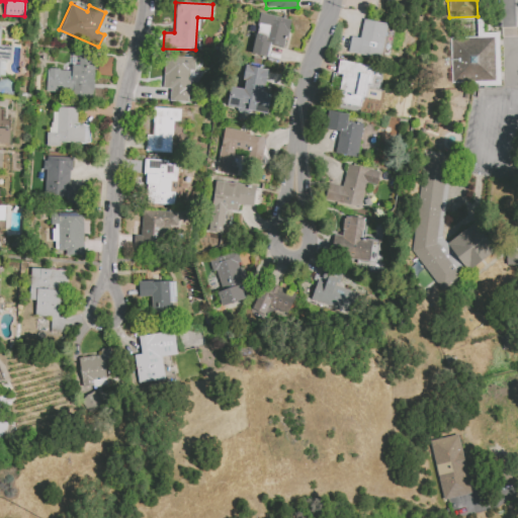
[(255,32),(251,54),(267,58),(270,45),(283,48),(290,19),(260,12),(255,32)]
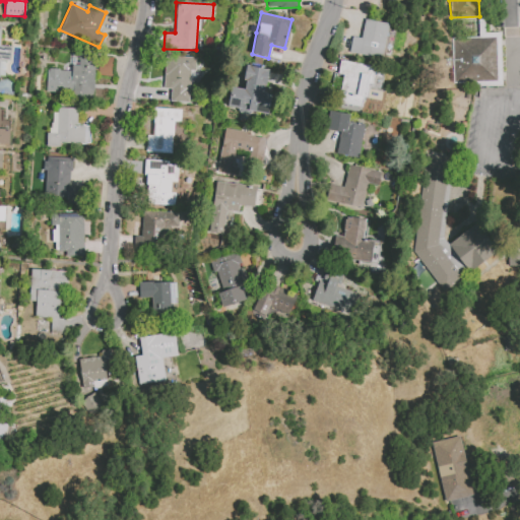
[(352,36),(361,38),(365,18),(388,23),(381,58),(349,52),(352,36)]
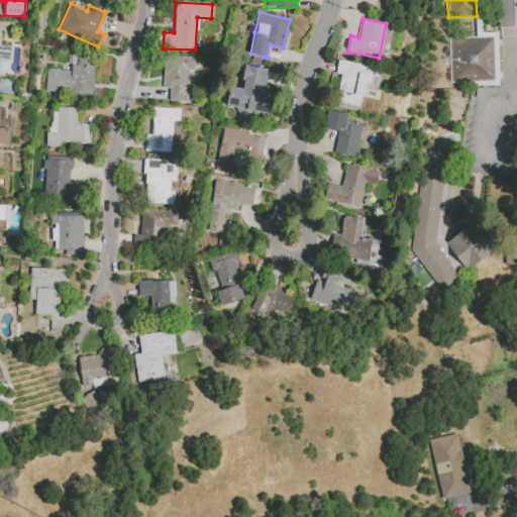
[(0,35),(0,26),(0,75),(4,76),(4,61),(10,61),(11,46),(0,45),(0,35)]
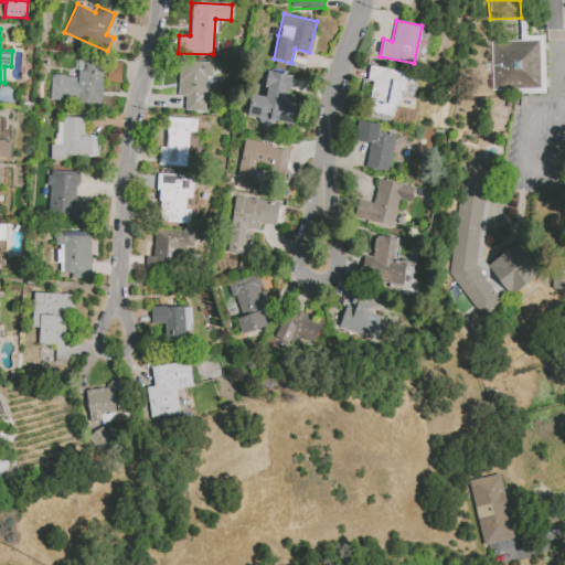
[(491,42),(537,40),(540,87),(492,88),(491,42)]
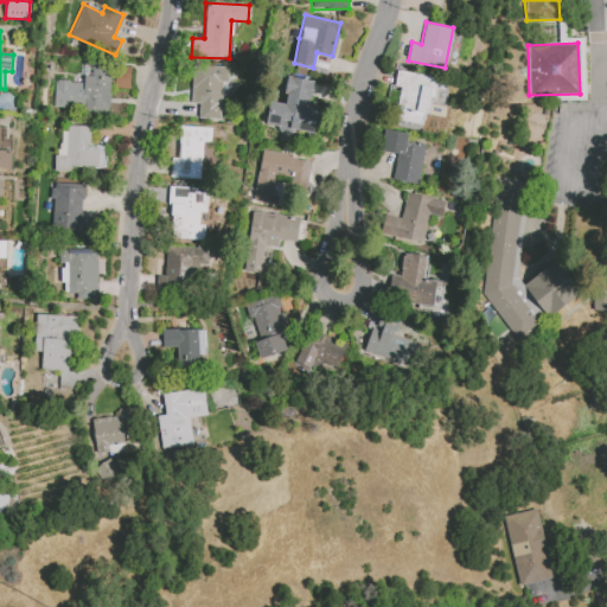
[(110,64),(85,63),(84,82),(55,81),(52,109),(108,112),(110,64)]
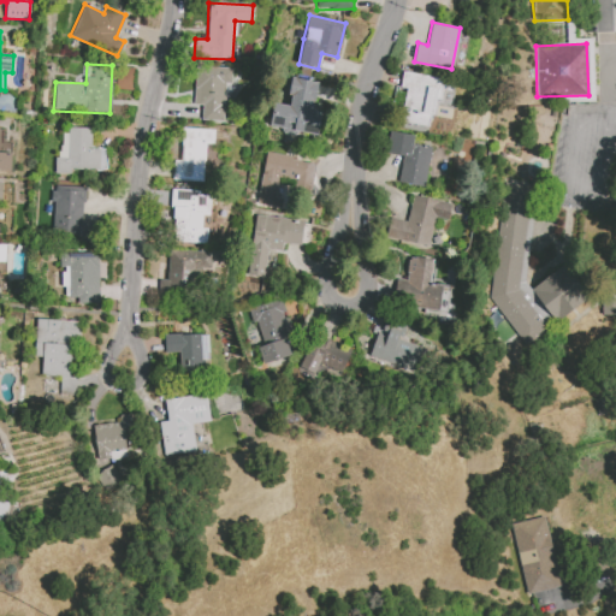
[(193,105),(202,105),(201,120),(223,120),(225,83),(231,83),(231,67),(195,66),(193,105)]
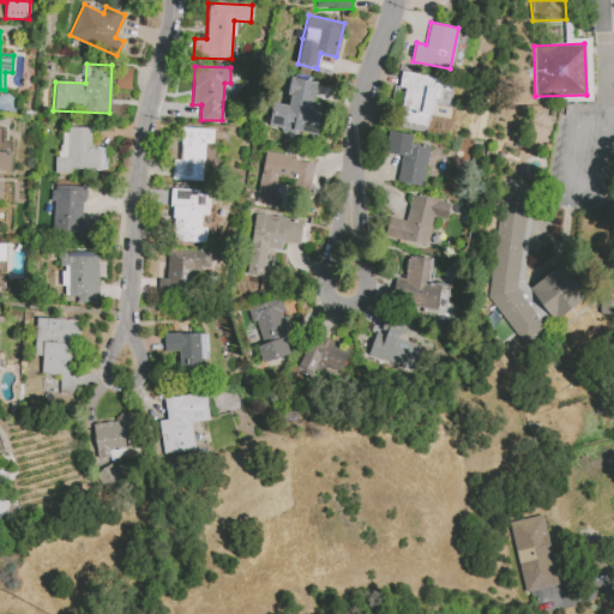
[(440,78),(401,72),(398,88),(404,89),(403,100),(393,98),(391,109),(401,110),(399,121),(432,126),(440,78)]
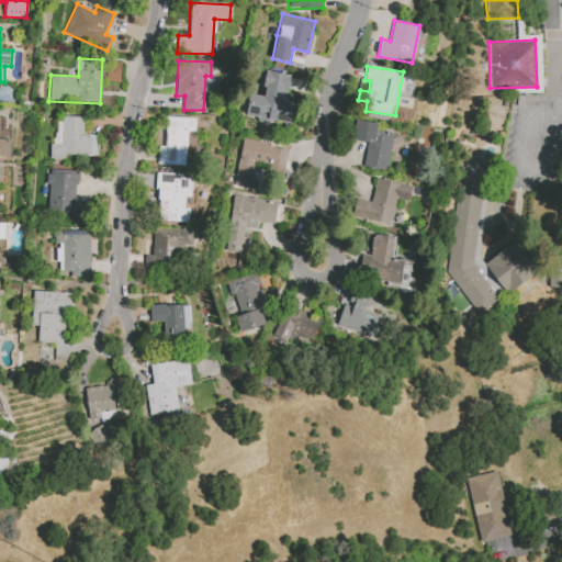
[(290,75),(267,71),(262,97),(249,94),(246,115),(259,116),(258,120),(290,124),(293,102),(285,101),(290,75)]
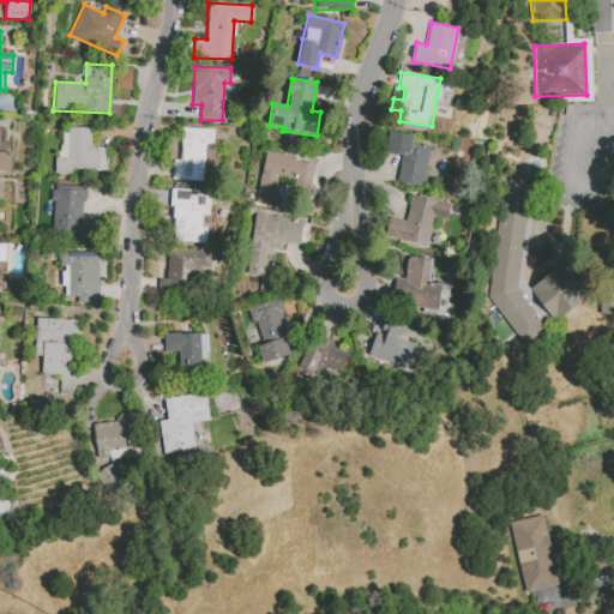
[(91,127),(67,127),(67,157),(54,156),(54,173),(70,173),(70,169),(106,170),(106,149),(90,148),(91,127)]
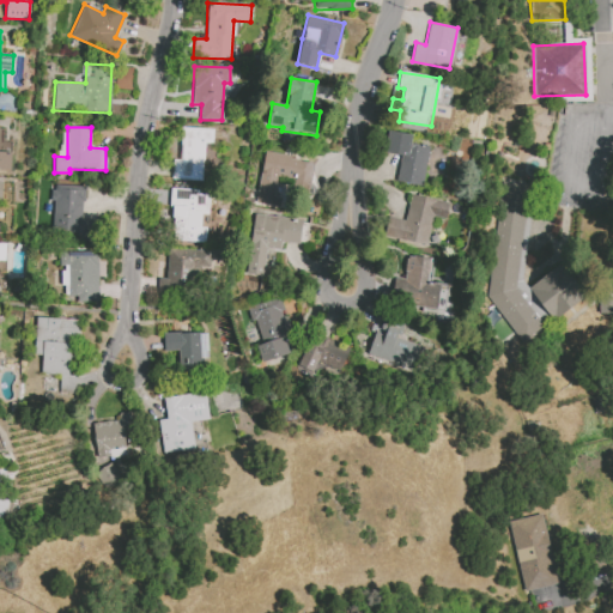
[(202,181),(204,144),(212,144),(213,128),(181,127),(180,159),(173,158),(171,180),(202,181)]
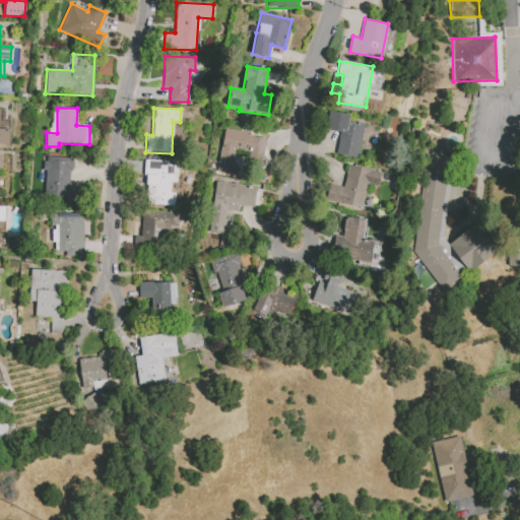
[(329,111),(349,114),(348,121),(364,124),(358,157),(336,153),(340,131),(325,129),(329,111)]
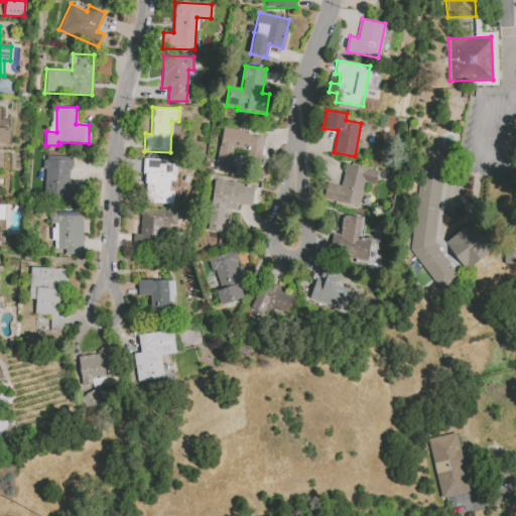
[(0,127),(10,128),(8,143),(0,142),(0,127)]
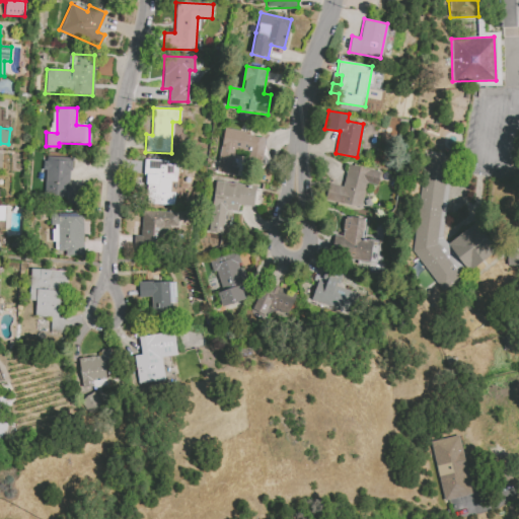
[(266,136),(223,129),(216,171),(236,175),(237,167),(232,166),(234,153),(243,154),(242,159),(261,162),(266,136)]
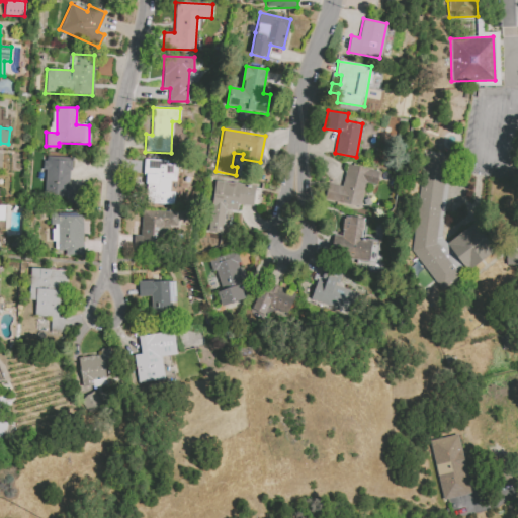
[(411,250),(441,290),(461,277),(435,243),(447,156),(422,154),(411,250)]
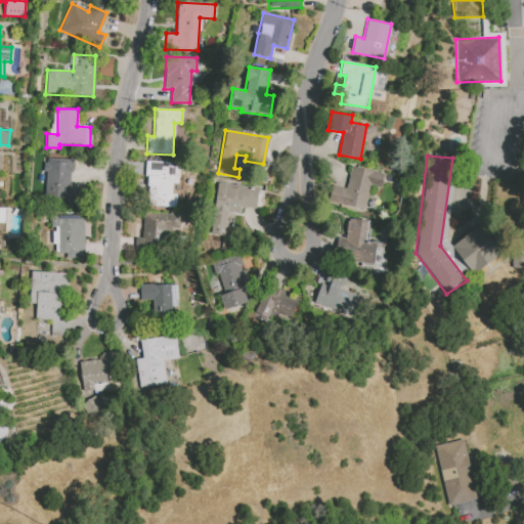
[(72,160),(45,158),(43,202),(81,204),(81,188),(71,188),(72,160)]
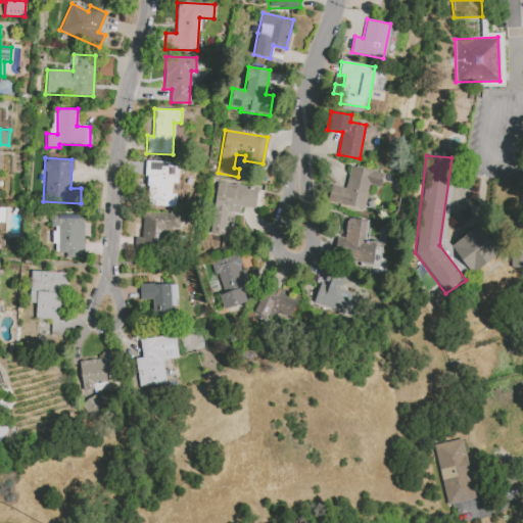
[(148,161),(145,204),(175,207),(176,194),(171,194),(172,183),(178,183),(179,163),(148,161)]
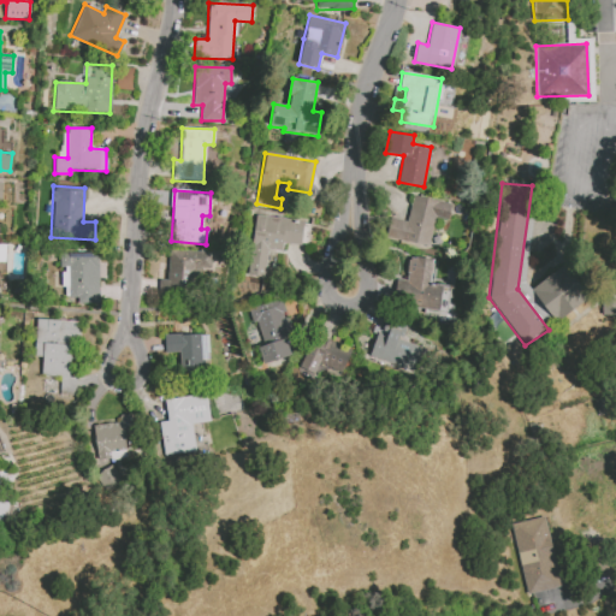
[(390,218),(406,221),(413,194),(451,205),(448,219),(436,217),(428,246),(385,236),(390,218)]
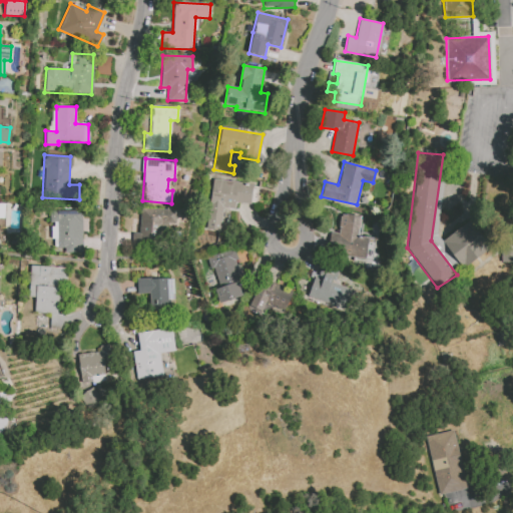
[(219,230),(222,207),(234,209),(234,202),(250,204),(253,183),(211,179),(205,229),(219,230)]
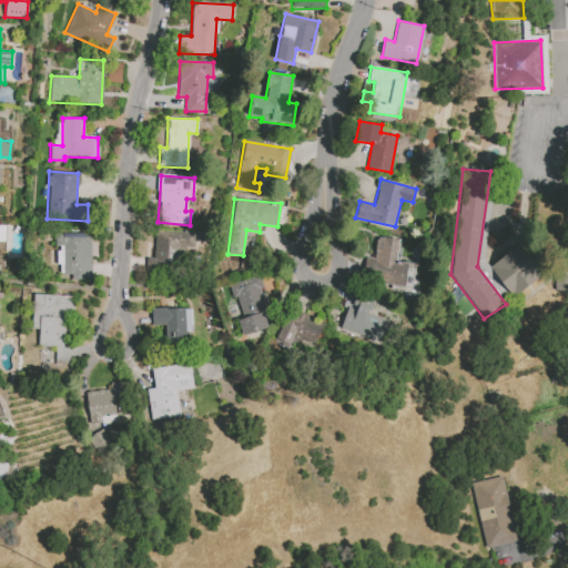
[(195,232),(154,231),(154,257),(145,257),(145,272),(178,273),(178,246),(194,246),(195,232)]
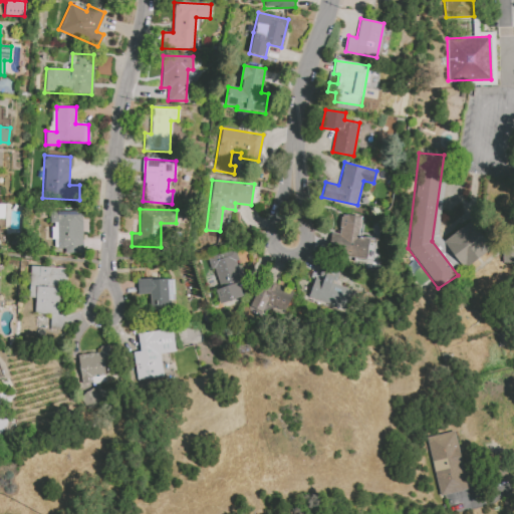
[(82,253),(82,211),(49,212),(49,225),(50,225),(51,240),(56,239),(56,248),(63,248),(63,253),(82,253)]
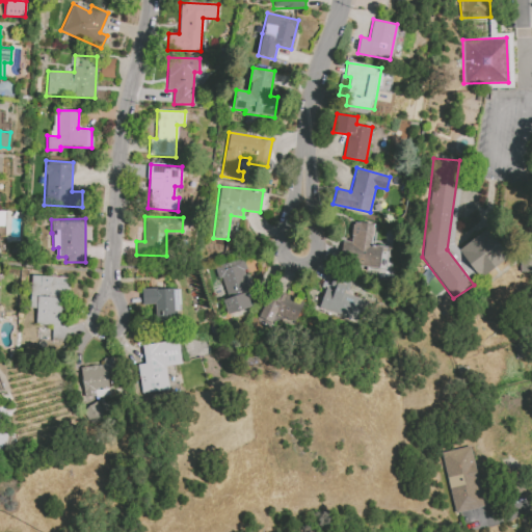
[(379,267),(382,246),(371,245),(374,224),(353,221),(350,242),(342,241),(339,262),(379,267)]
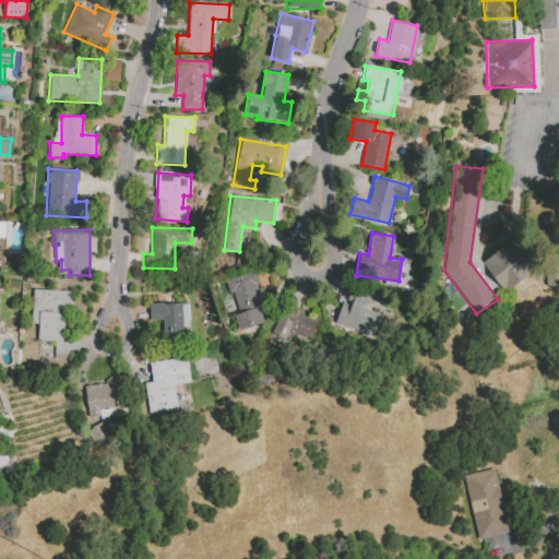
[(480,262),(511,239),(533,269),(503,292),(480,262)]
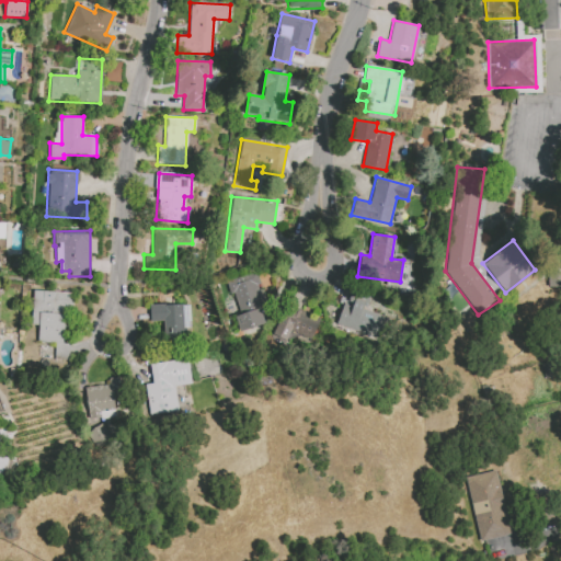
[(238,331),(264,323),(260,308),(266,306),(256,272),(225,281),(229,295),(233,294),(239,315),(233,316),(238,331)]
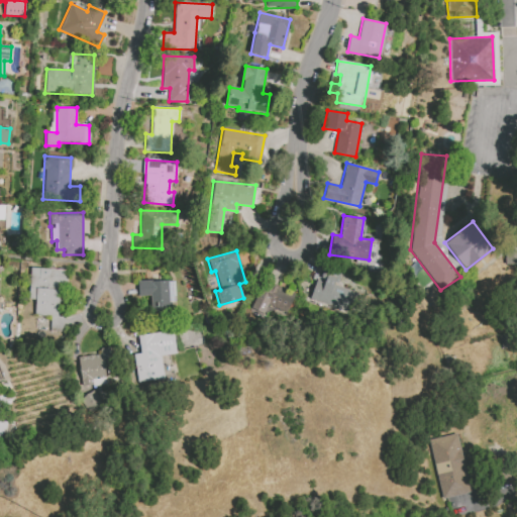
[(356,292),(336,285),(341,274),(321,266),(308,301),(347,316),(356,292)]
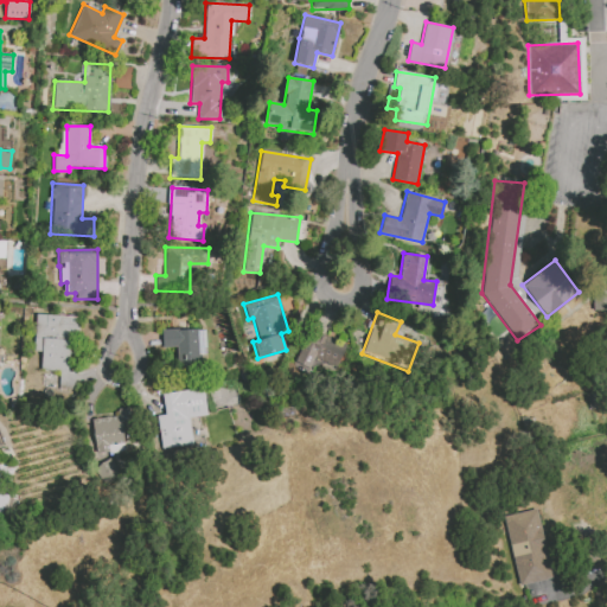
[(78,317),(36,314),(33,351),(42,351),(40,370),(59,371),(59,390),(74,391),(75,372),(68,372),(69,351),(77,351),(78,317)]
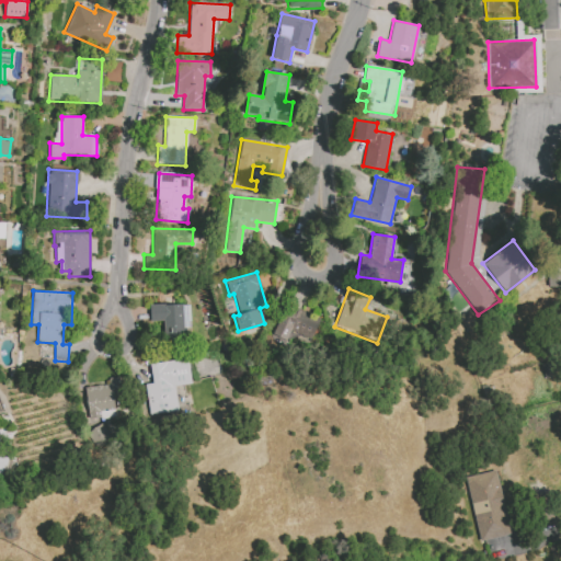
[(190,304),(149,305),(150,321),(163,321),(163,339),(190,338),(190,304)]
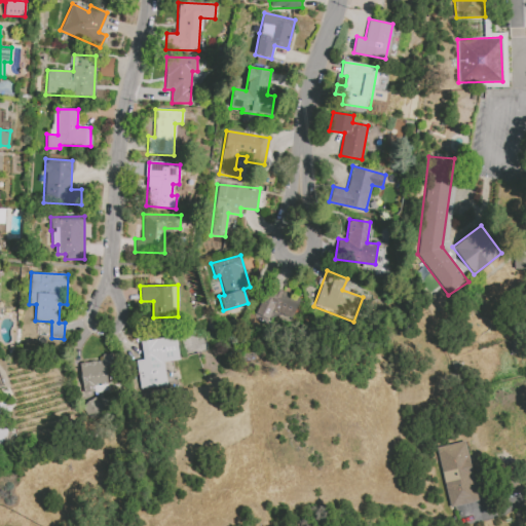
[(255,315),(269,323),(273,314),(290,323),(300,300),(269,285),(255,315)]
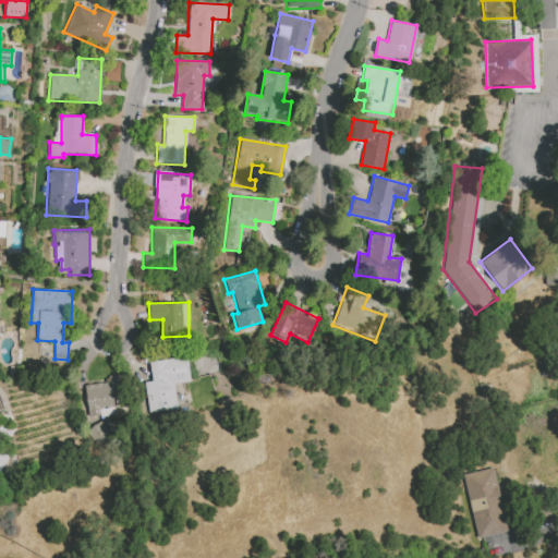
[(148,362),(152,381),(144,383),(148,414),(177,410),(173,384),(191,381),(187,356),(148,362)]
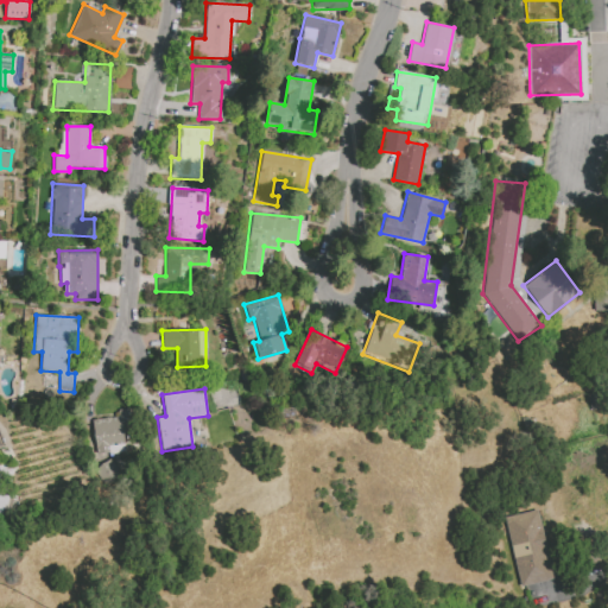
[(89,419),(93,454),(109,453),(108,447),(133,444),(130,409),(118,410),(118,417),(89,419)]
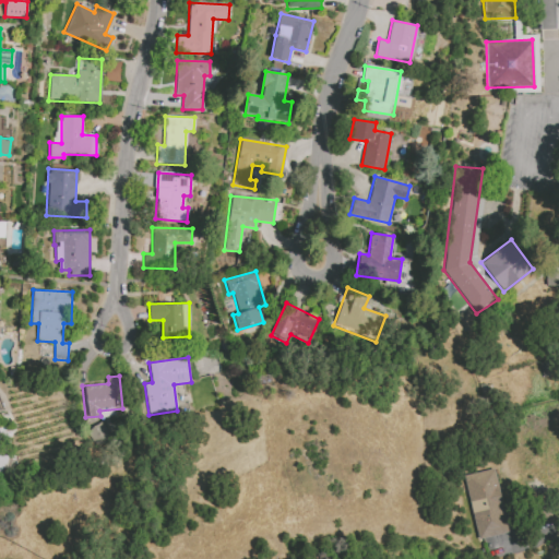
[(110,437),(100,421),(87,430),(97,445),(110,437)]
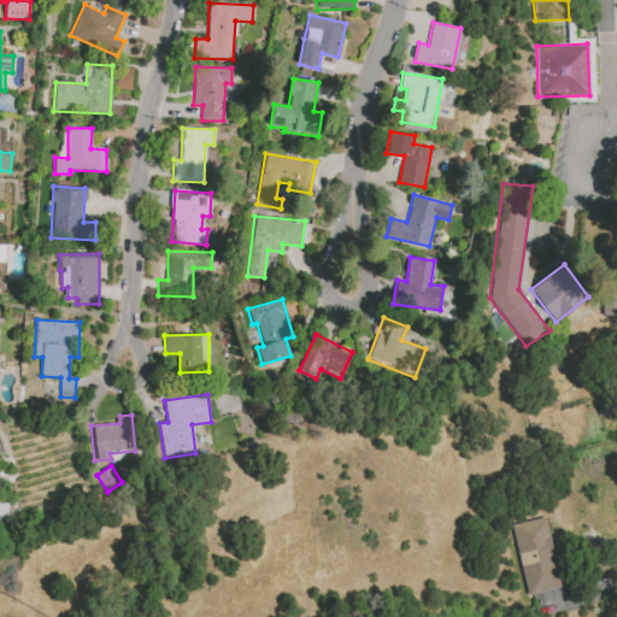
[(511,524),(528,595),(562,587),(545,517),(511,524)]
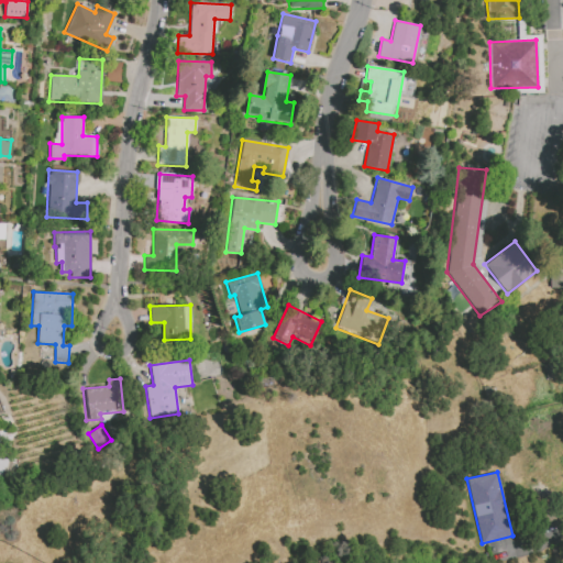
[(544,530),(558,526),(550,493),(544,494),(547,503),(538,505),(544,530)]
